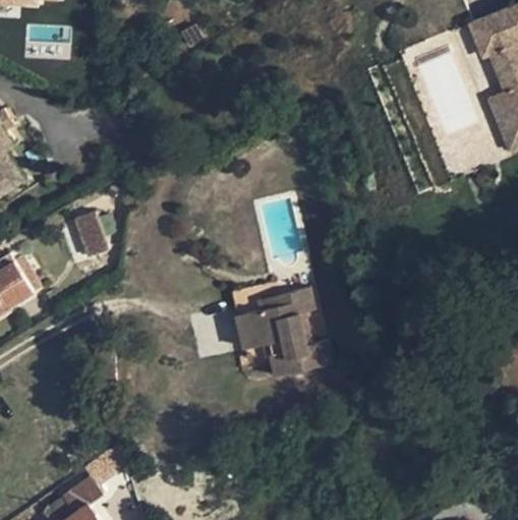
[(517,4),(469,23),(481,55),(490,52),(505,91),(517,125),(517,4)]
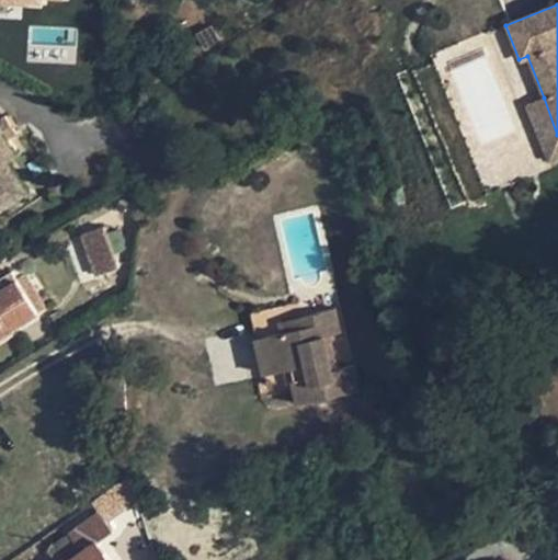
[(538,143),(557,135),(544,98),(524,104),(538,143)]
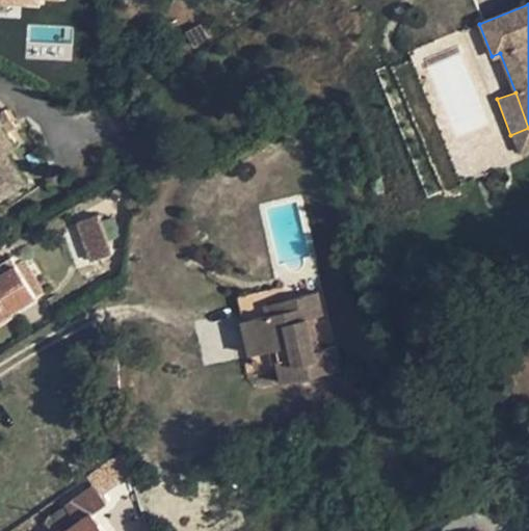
[(2,111),(0,112),(0,124),(5,132),(12,126),(2,111)]
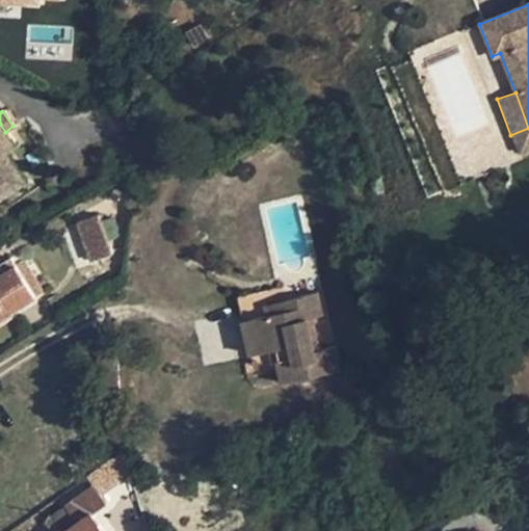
[(0,200),(25,184),(3,152),(14,145),(5,132),(0,124),(0,200)]
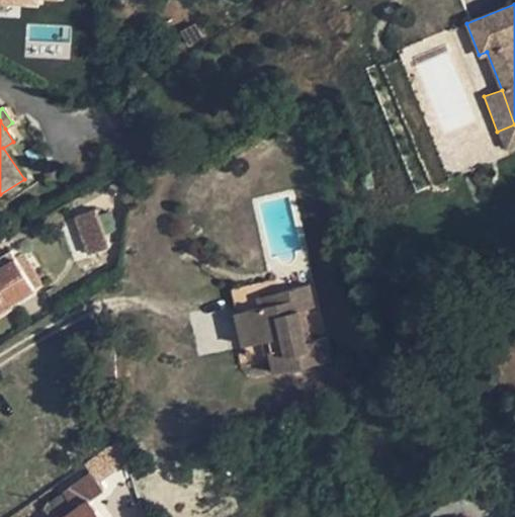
[(514,124),(497,132),(504,150),(514,145),(514,124)]
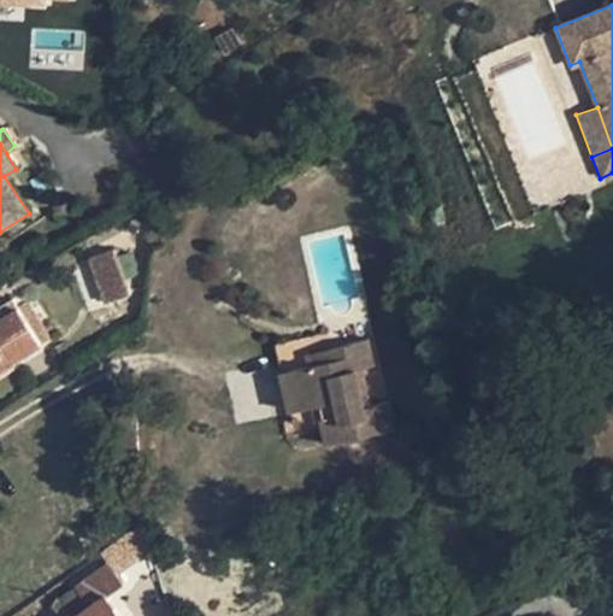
[(111,250),(87,258),(102,304),(128,295),(111,250)]
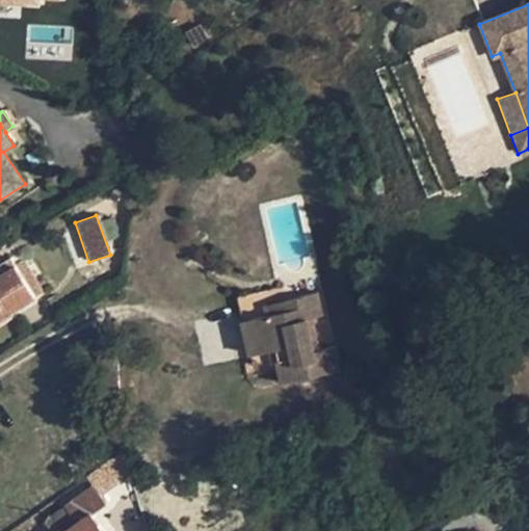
[(0,317),(41,292),(21,261),(12,266),(7,259),(0,263),(0,317)]
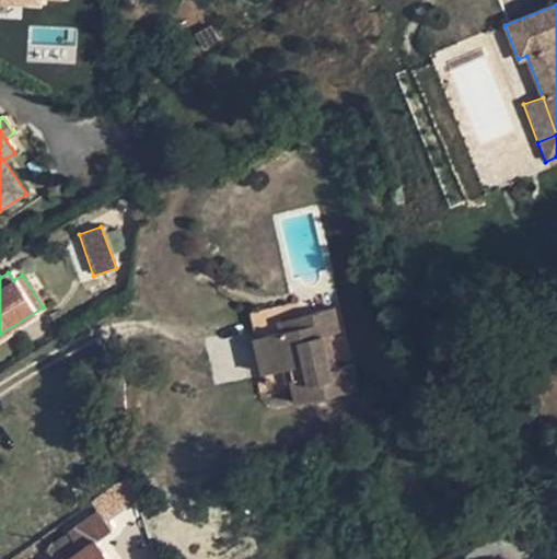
[(293,302),(246,313),(264,387),(290,381),(294,404),(356,389),(350,365),(328,371),(321,337),(337,333),(332,309),(297,317),(293,302)]
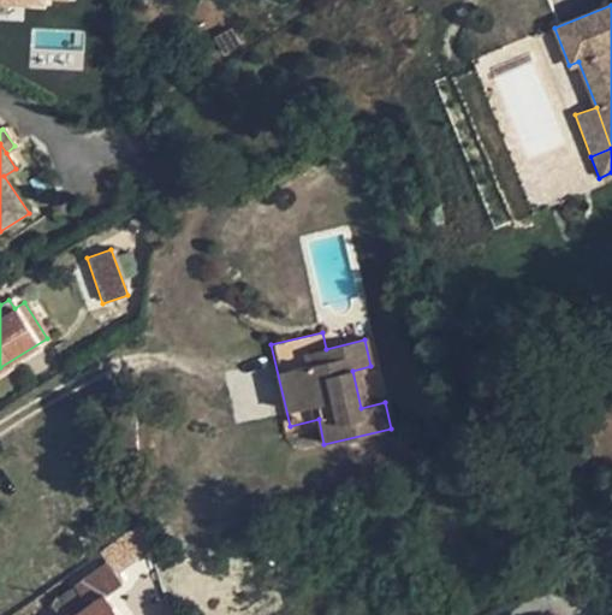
[(129,548),(124,551),(136,567),(132,571),(140,586),(144,591),(160,586),(144,539),(140,542),(129,548)]
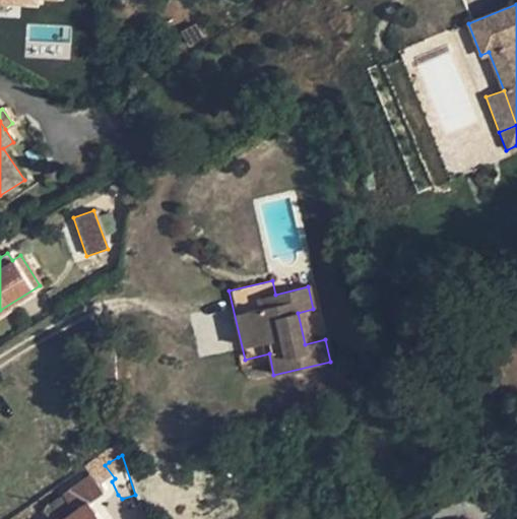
[(105,465),(88,476),(99,491),(112,481),(115,478),(105,465)]
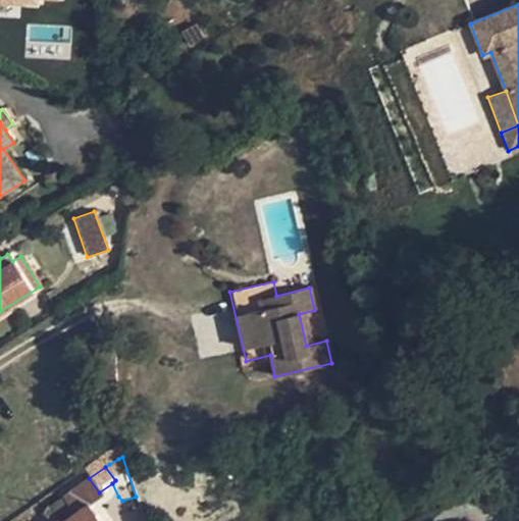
[(89,478),(61,497),(72,513),(61,520),(98,520),(88,506),(101,496),(99,492),(89,478)]
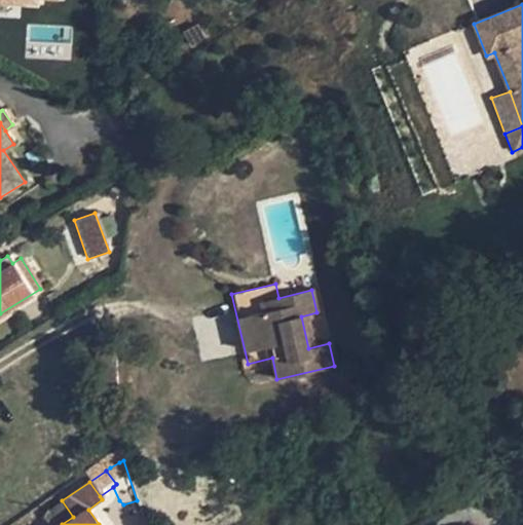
[(41,515),(47,524),(62,524),(73,517),(62,500),(41,515)]
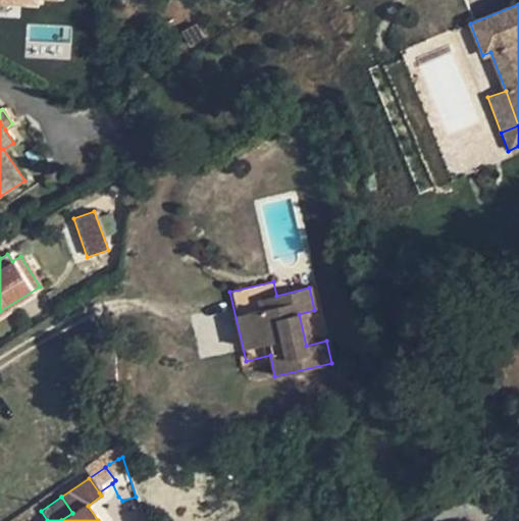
[(141,512),(136,497),(122,501),(130,515),(141,512)]
